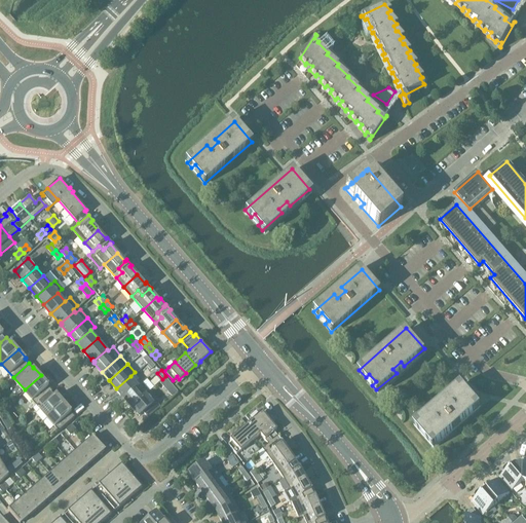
[(25,389),(36,403),(51,389),(47,384),(48,384),(41,375),(25,389)]
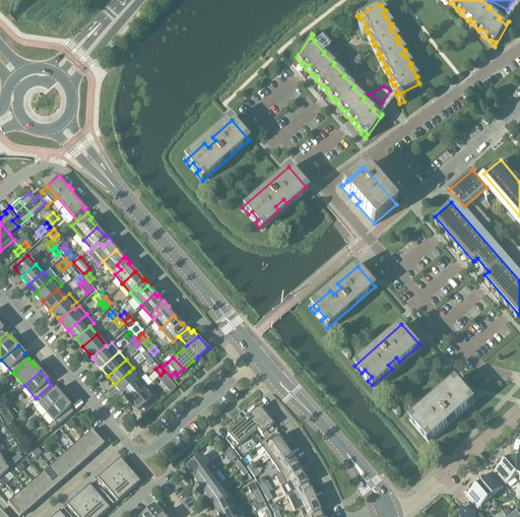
[(115,384),(122,392),(136,380),(129,372),(115,384)]
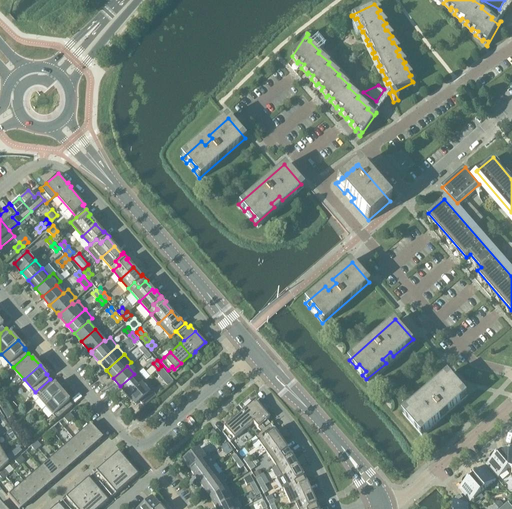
[(161,366),(158,369),(163,374),(166,371),(161,366)]
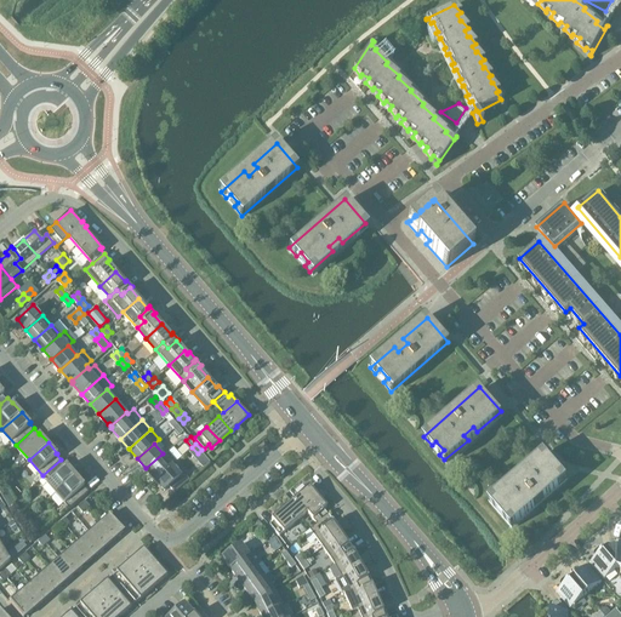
[(163,453),(146,468),(154,478),(176,460),(167,450),(163,453)]
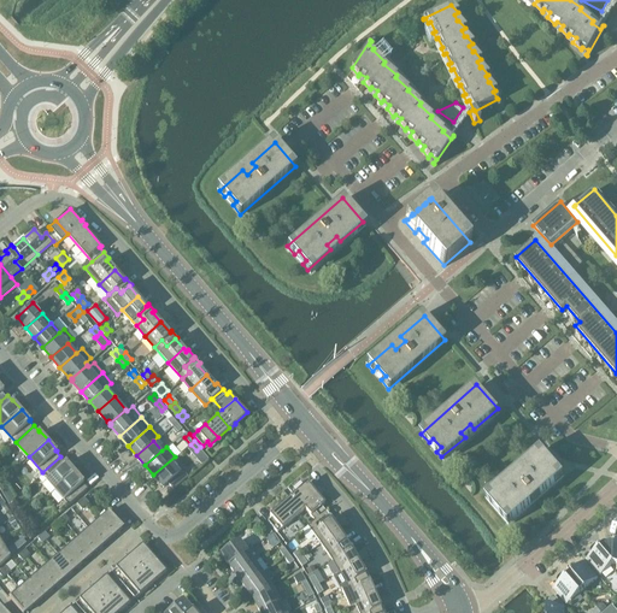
[(209,457),(204,451),(197,457),(203,463),(209,457)]
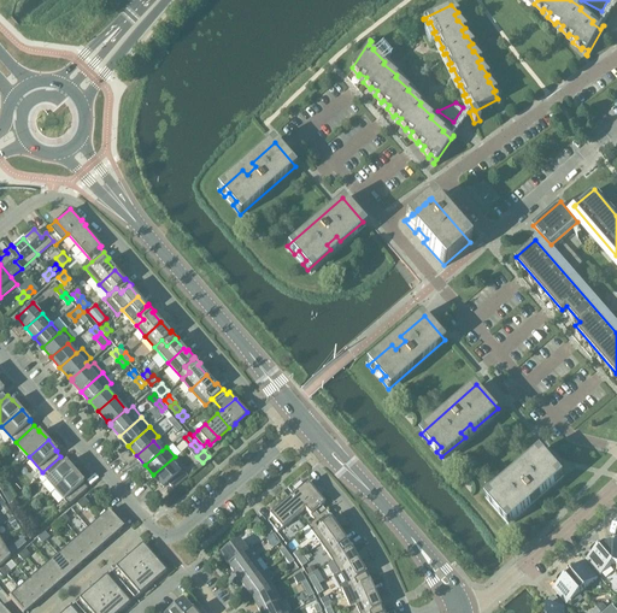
[(501,514),(509,524),(564,475),(544,452),(521,471),(524,476),(516,484),(511,479),(488,500),(493,506),(498,501),(505,511),(501,514)]
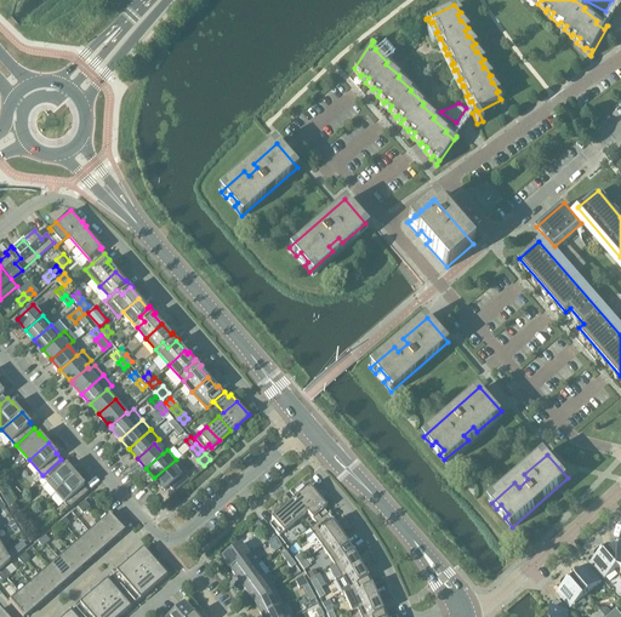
[(43,475),(56,491),(75,474),(66,463),(66,464),(61,460),(43,475)]
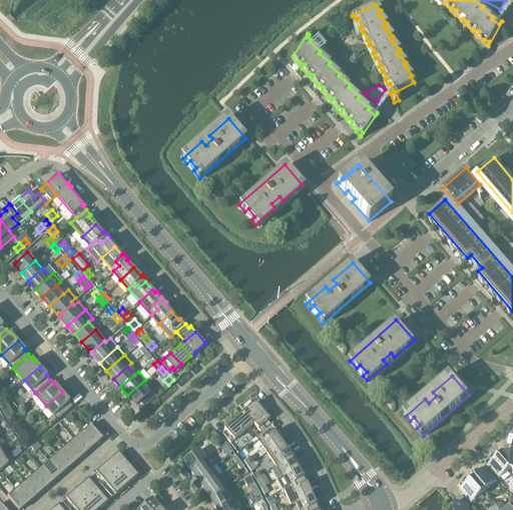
[(145,380),(127,395),(135,404),(139,400),(144,405),(156,395),(151,389),(153,388),(145,380)]
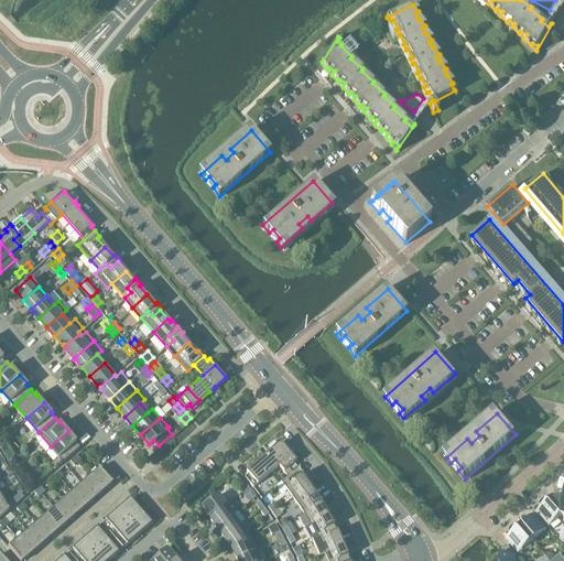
[(68,431),(51,446),(63,461),(79,445),(75,441),(76,440),(68,431)]
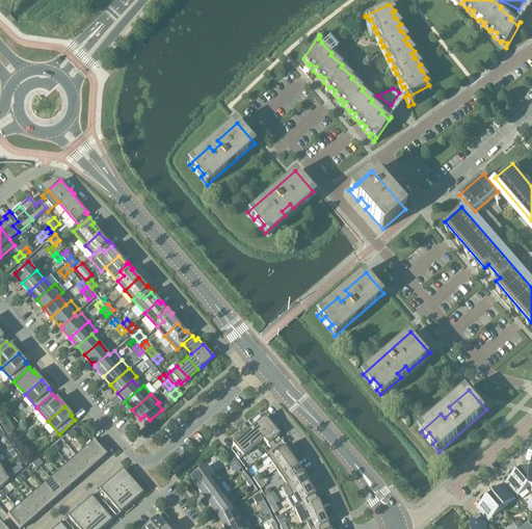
[(4,413),(0,416),(0,420),(7,432),(12,428),(14,427),(4,413)]
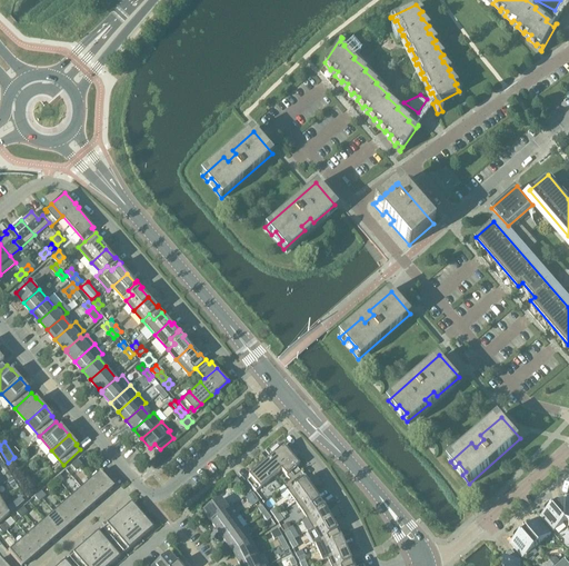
[(278,470),(281,468),(295,456),(282,444),(271,454),(270,453),(266,457),(267,458),(278,470)]
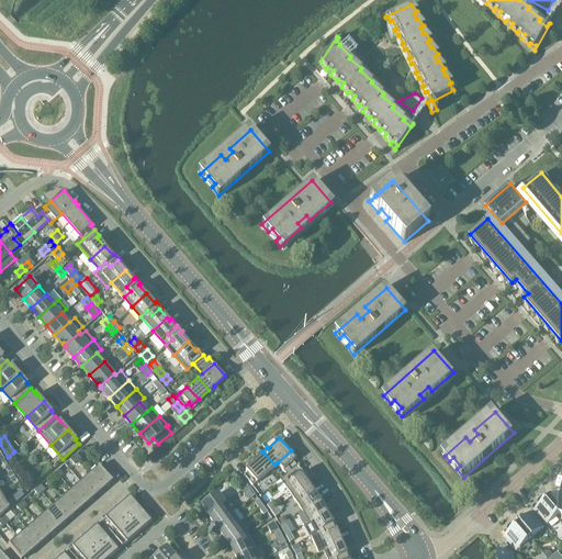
[(278,462),(287,472),(296,464),(293,459),(295,457),(291,450),(278,462)]
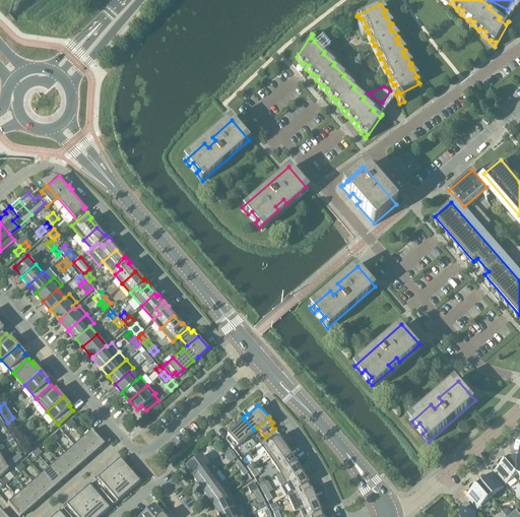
[(12,418),(7,423),(11,427),(16,423),(12,418)]
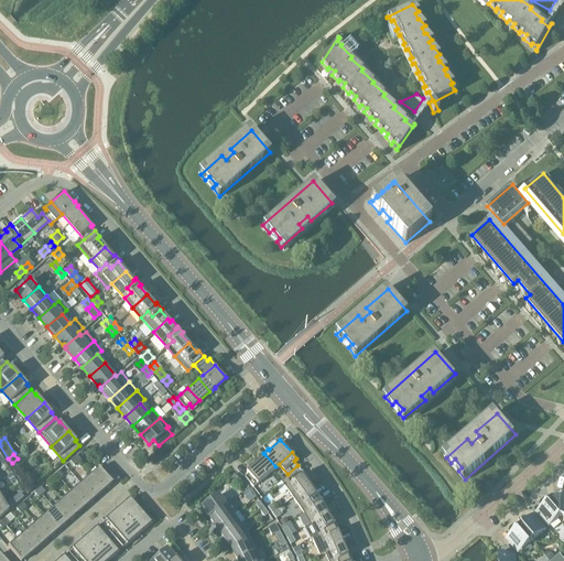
[(264,476),(275,466),(264,454),(253,463),(264,476)]
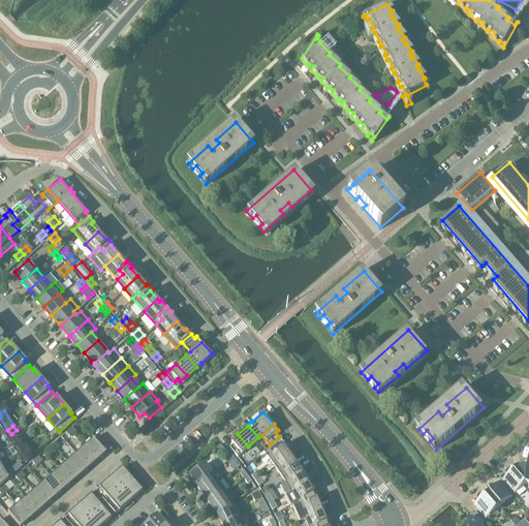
[(238,455),(248,446),(238,434),(231,439),(234,442),(229,445),(238,455)]
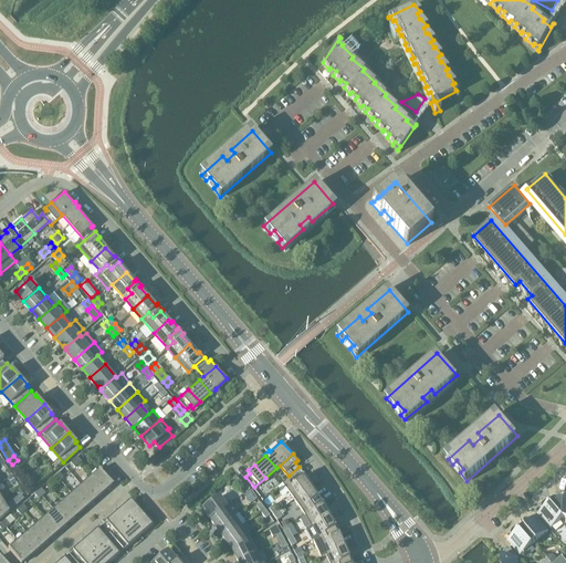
[(100,467),(90,476),(103,490),(113,482),(100,467)]
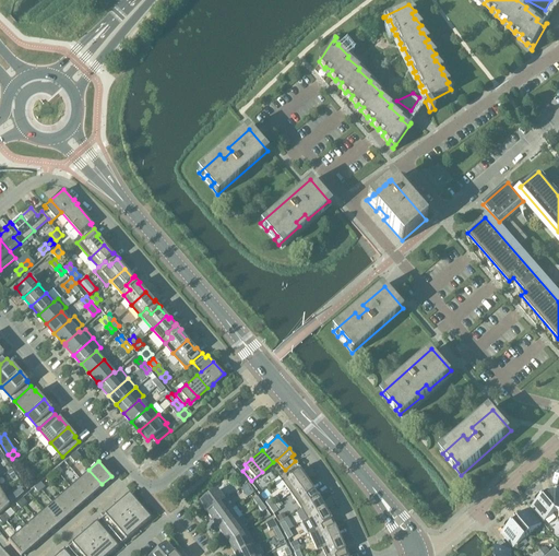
[(284,481),(290,491),(306,480),(299,470),(301,469),(295,461),(285,470),(278,475),(284,481)]
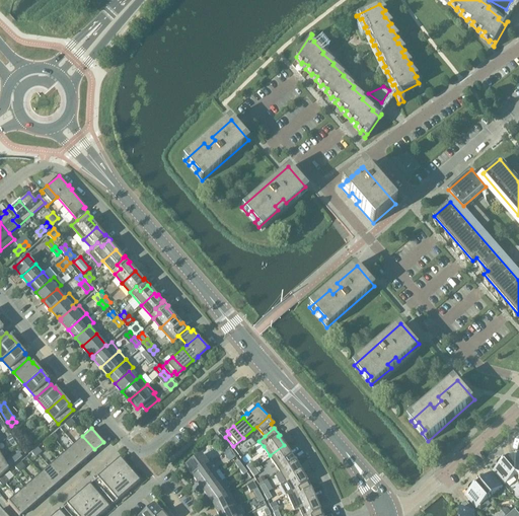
[(24,430),(18,435),(27,446),(33,440),(24,430)]
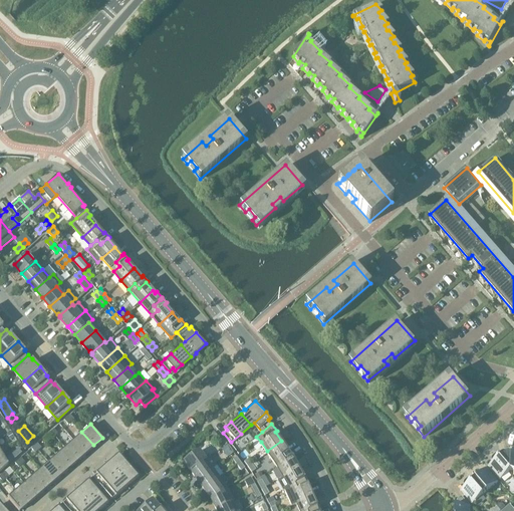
[(219,436),(214,430),(209,434),(214,440),(219,436)]
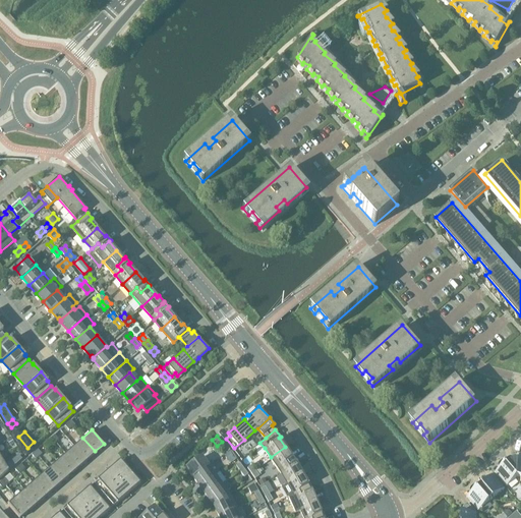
[(82,438),(74,445),(87,458),(95,451),(82,438)]
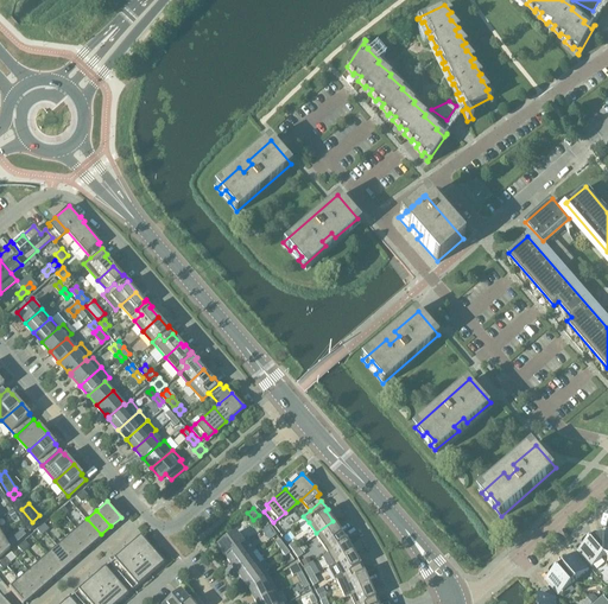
[(259,519),(265,526),(268,522),(263,515),(259,519)]
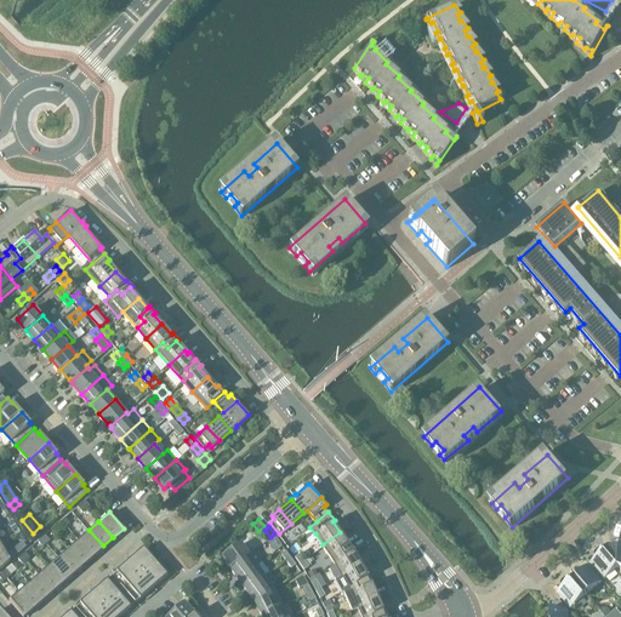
[(89,530),(79,538),(93,555),(103,546),(89,530)]
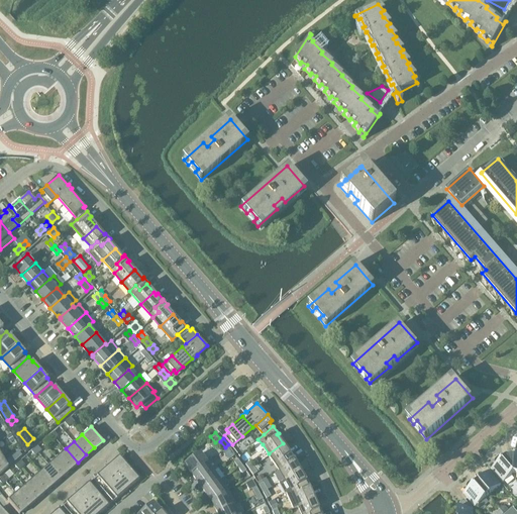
[(276,464),(279,469),(286,465),(282,458),(290,452),(283,443),(269,453),(276,464)]
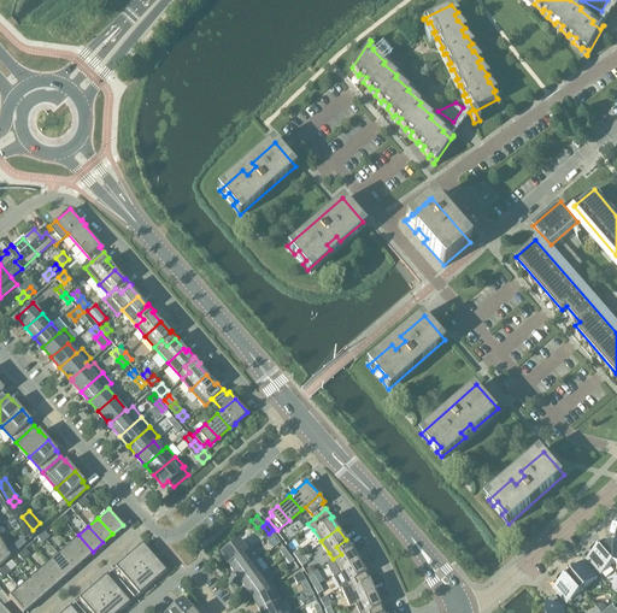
[(25,535),(16,543),(19,547),(28,538),(25,535)]
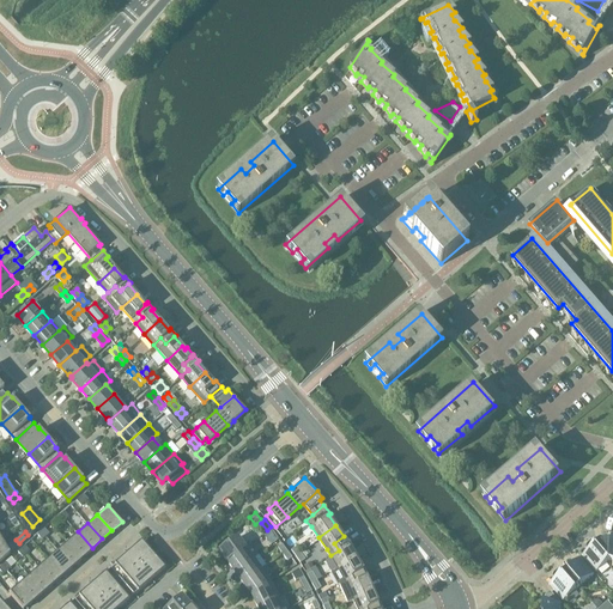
[(78,531),(68,540),(83,556),(92,548),(78,531)]
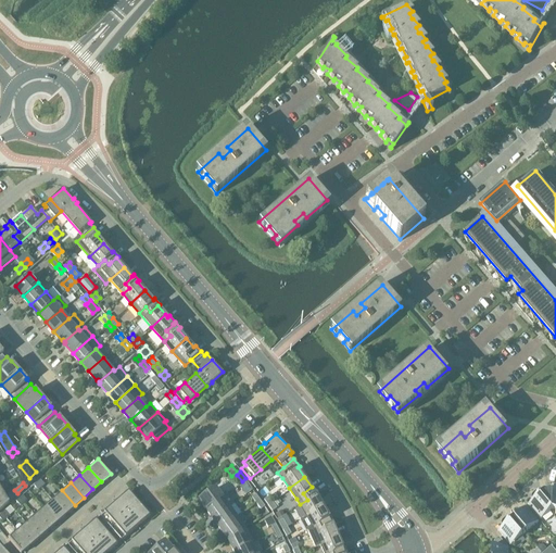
[(554,487),(546,490),(553,506),(555,506),(555,482),(554,482),(554,487)]
